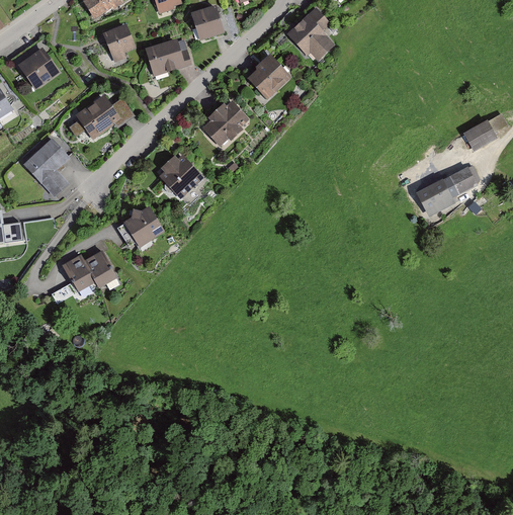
[(118,3),(115,0),(79,0),(93,20),(118,3)]
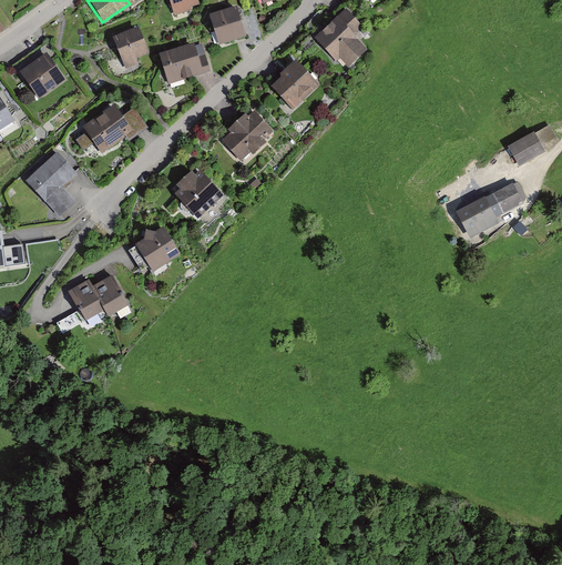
[(166,0),(171,16),(201,8),(198,0),(166,0)]
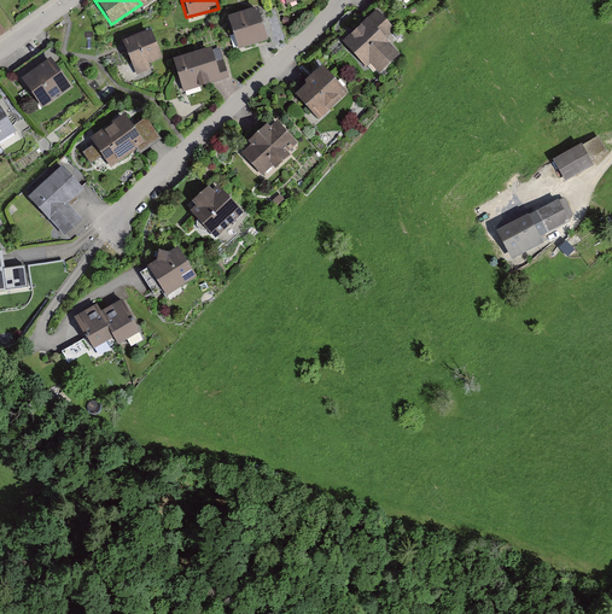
[(262,7),(227,17),(235,48),(269,40),(262,7)]
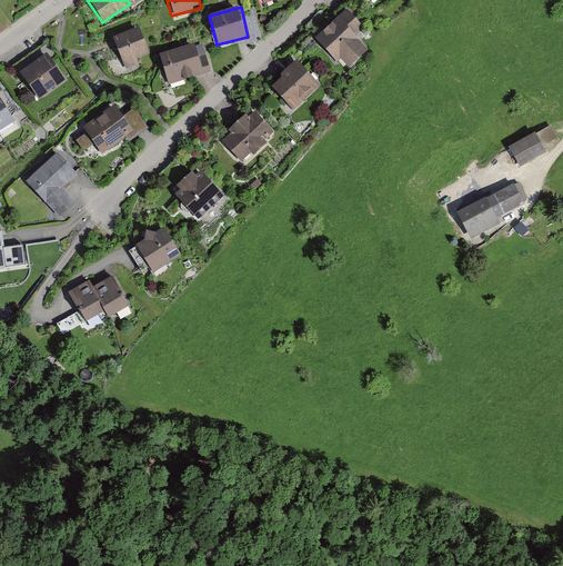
[(363,27),(345,9),(313,38),(342,69),(364,50),(354,39),(363,27)]
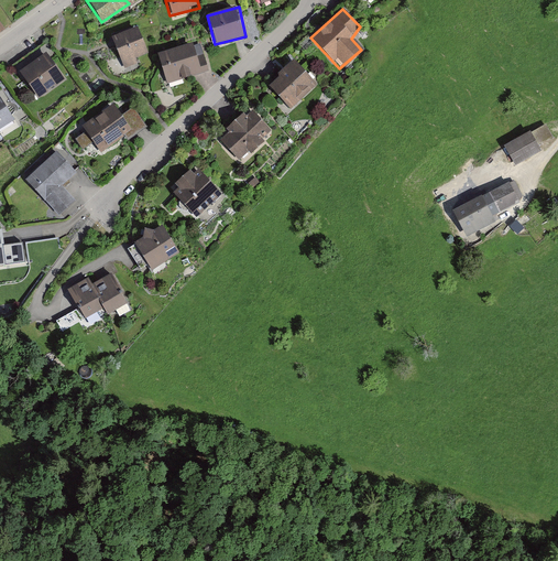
[(138,28),(107,39),(118,72),(135,66),(132,56),(145,52),(138,28)]
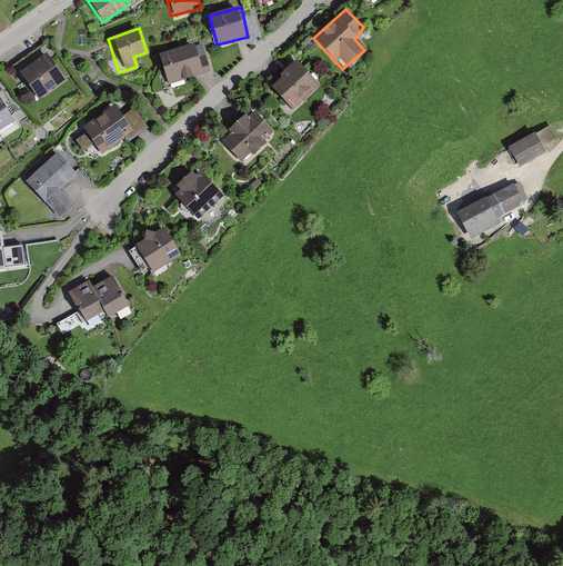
[(200,42),(160,53),(168,82),(209,70),(200,42)]
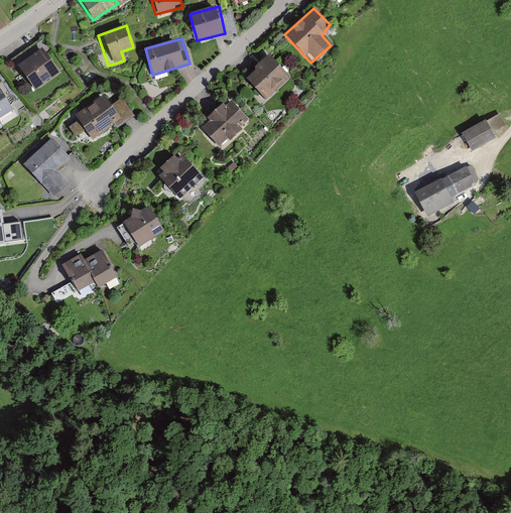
[(59,71),(44,46),(15,66),(30,90),(59,71)]
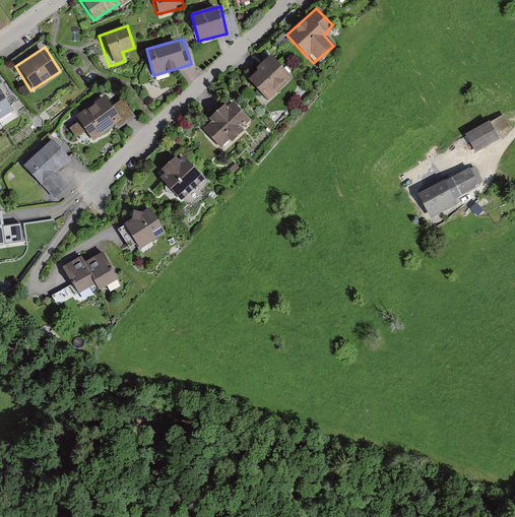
[(294,73),(273,54),(247,79),(266,100),(294,73)]
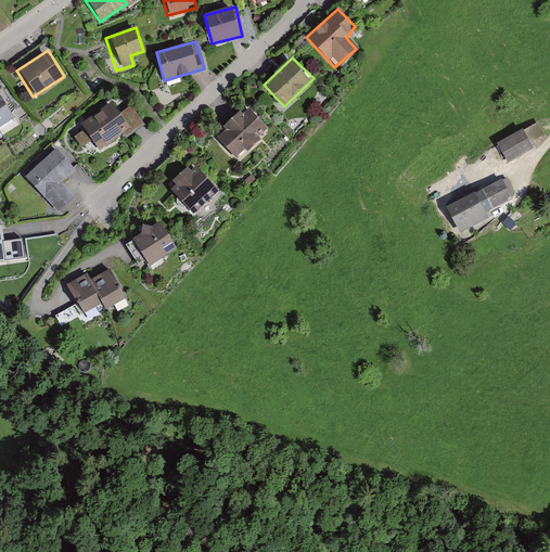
[(13,116),(0,97),(0,126),(13,116)]
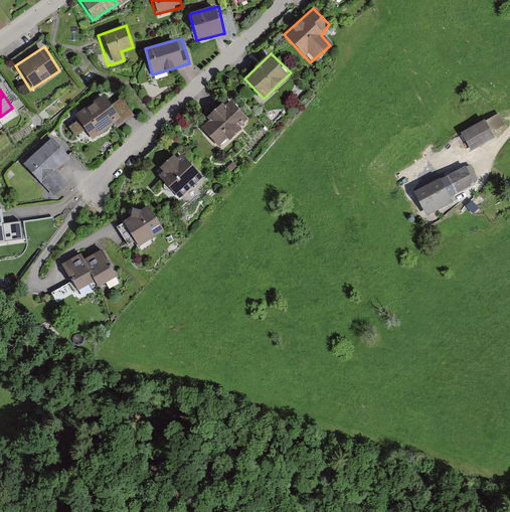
[(115,107),(107,96),(91,108),(88,104),(73,114),(77,119),(68,126),(74,134),(85,126),(93,137),(113,122),(117,127),(133,115),(122,101),(115,107)]
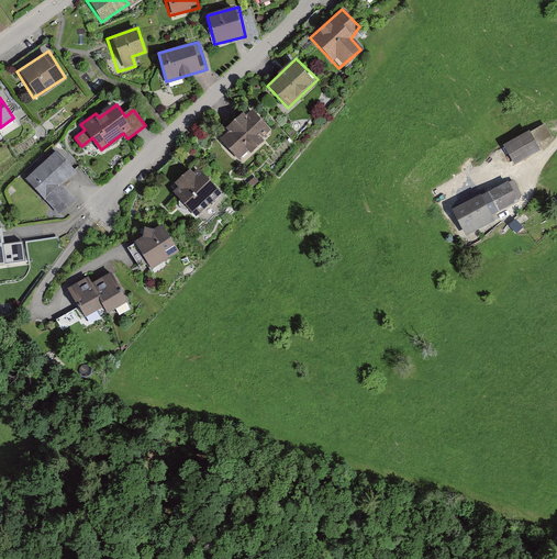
[(273,130),(254,109),(220,137),(238,159),(273,130)]
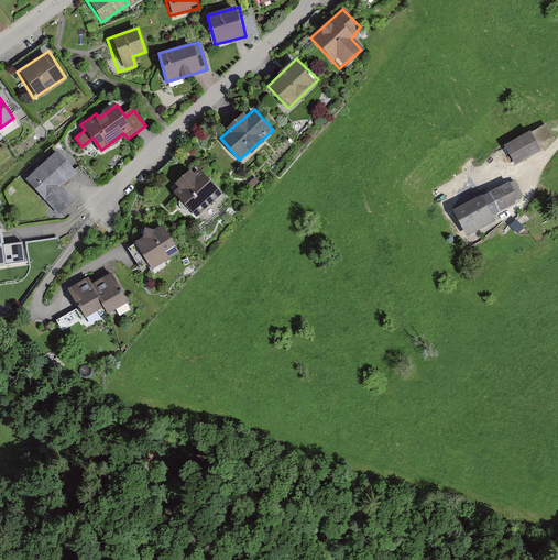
[(532,133),(505,145),(514,163),(539,150),(532,133)]
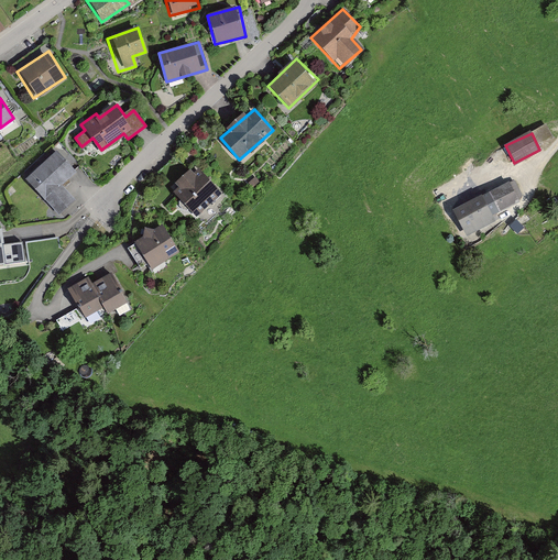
[(79,171),(61,149),(23,179),(55,218),(74,201),(61,186),(79,171)]
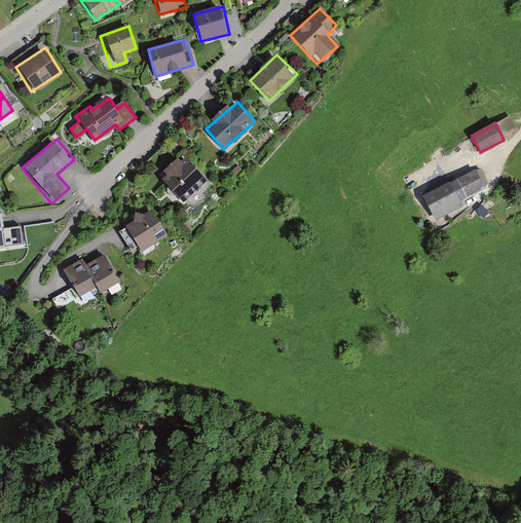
[(184,161),(177,157),(162,171),(168,176),(162,181),(183,204),(211,181),(189,156),(184,161)]
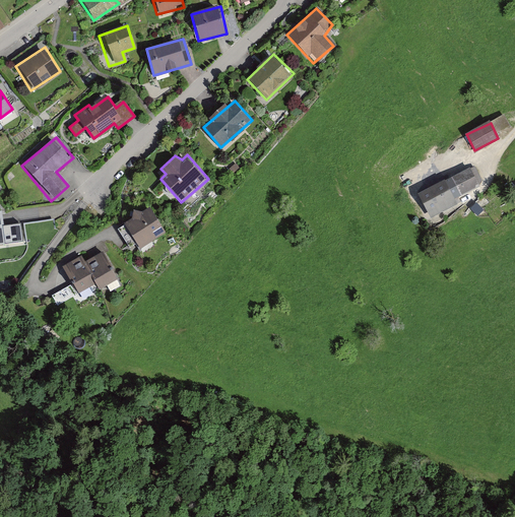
[(472,168),(420,191),(431,215),(457,203),(454,197),(480,185),(472,168)]
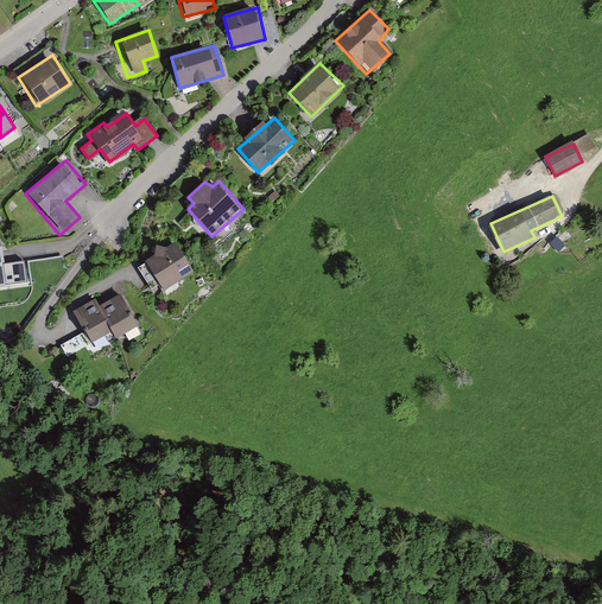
[(195,271),(179,239),(165,246),(158,246),(157,255),(138,265),(151,292),(195,271)]
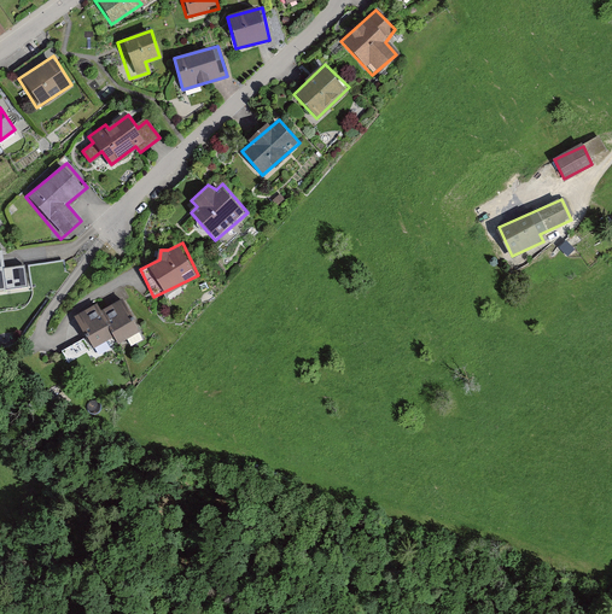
[(36,262),(0,261),(0,285),(40,286),(36,262)]
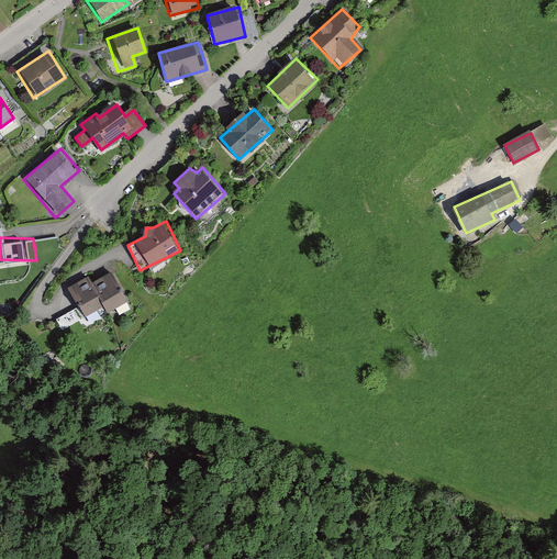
[(99,284),(92,274),(69,287),(90,320),(109,308),(112,314),(133,302),(115,274),(99,284)]
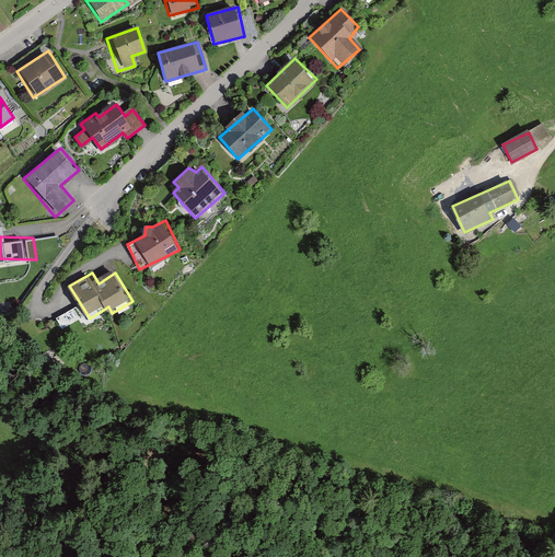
All buildings are outlined.
